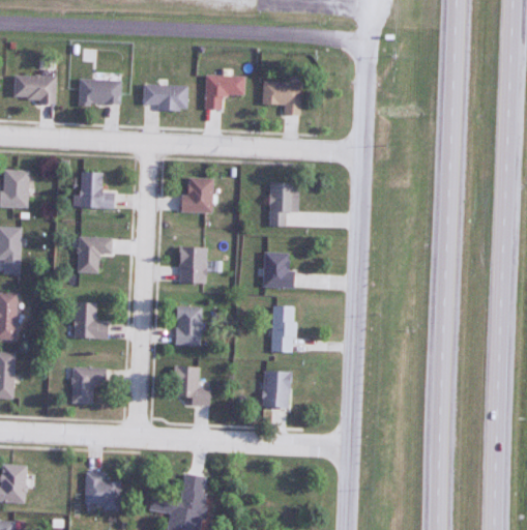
[(223,111),(223,95),(244,95),(244,76),(205,76),(205,111),(223,111)]
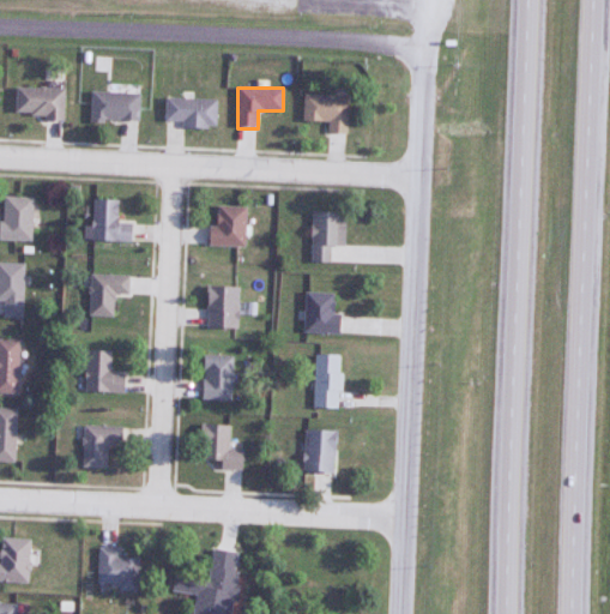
[(65,89),(17,89),(17,118),(65,118),(65,89)]
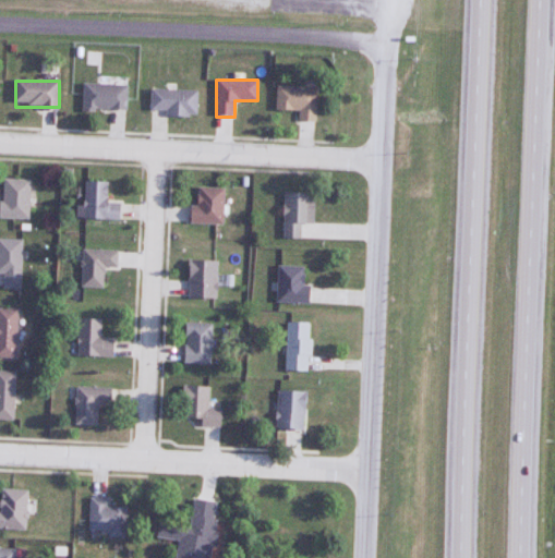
[(128,111),(129,85),(84,84),(83,110),(128,111)]
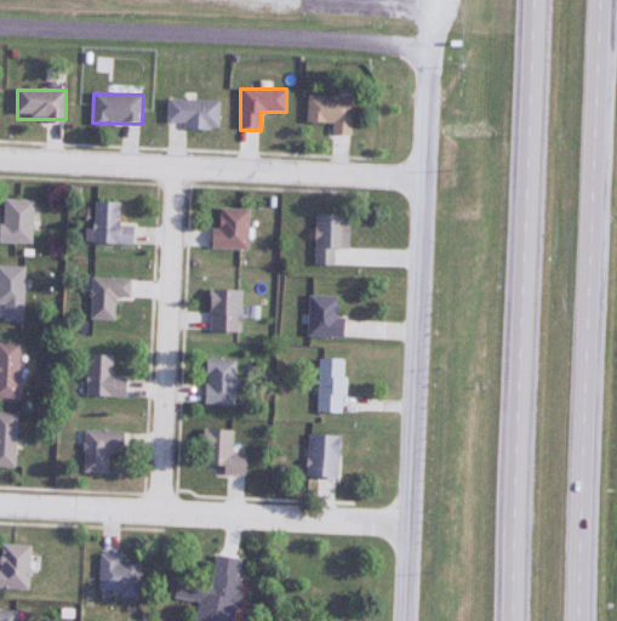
[(307,123),(332,123),(332,135),(352,136),(353,98),(308,97),(307,123)]
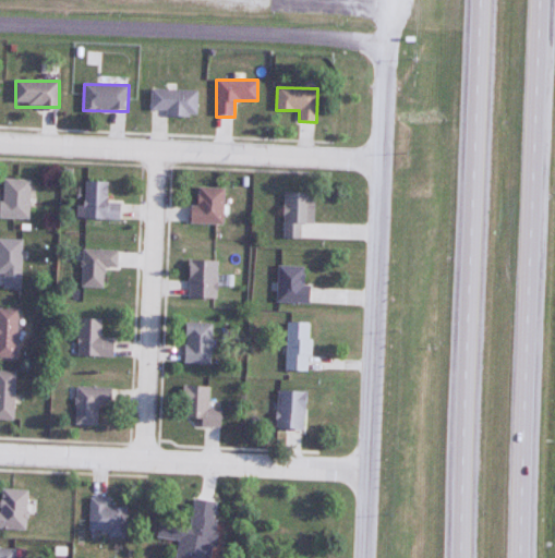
[(167,117),(198,116),(198,89),(152,91),(152,111),(167,111),(167,117)]
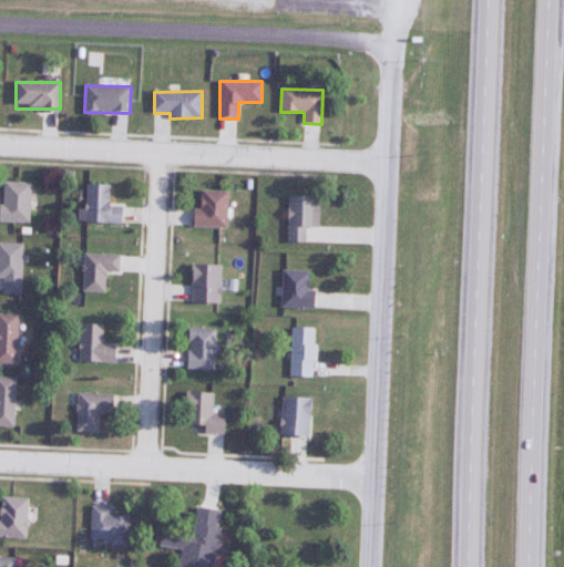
[(31,223),(31,183),(1,183),(1,223),(31,223)]
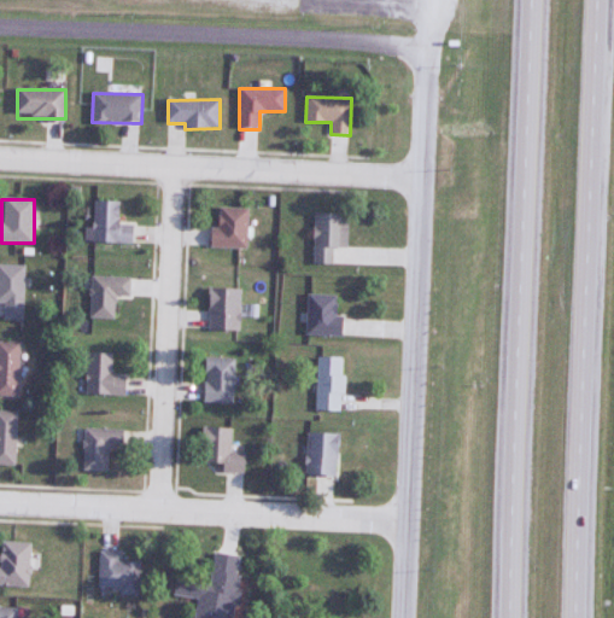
[(94,243),(134,243),(134,225),(118,225),(118,202),(94,202),(94,243)]
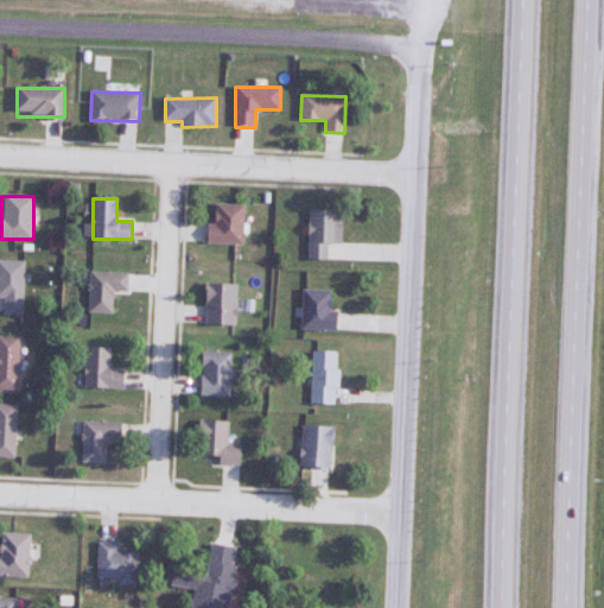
[(208,244),(245,244),(245,206),(215,206),(215,225),(208,225),(208,244)]
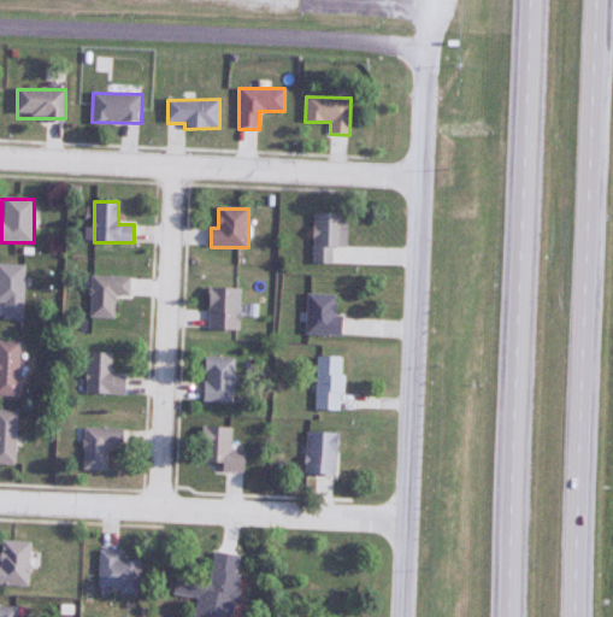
[(313,264),(332,264),(332,247),(346,247),(346,213),(313,213),(313,264)]
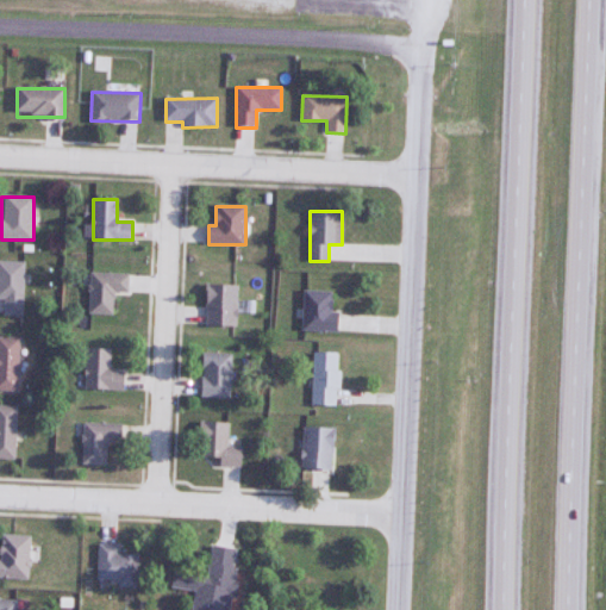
[(26,262),(0,261),(0,299),(5,300),(5,316),(25,316),(26,262)]
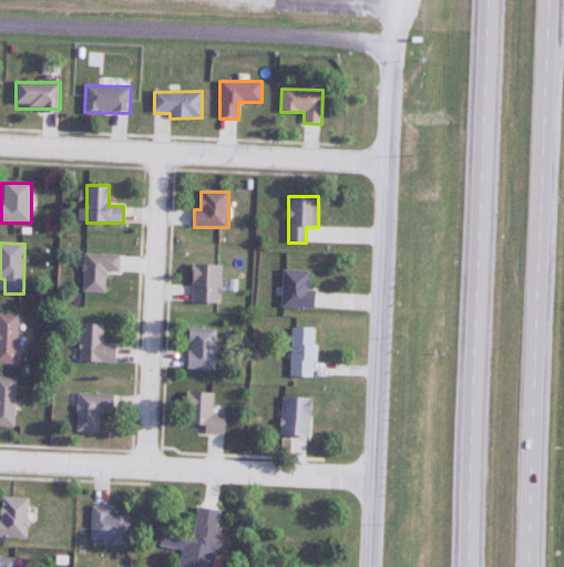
[(120,255),(83,254),(82,292),(105,292),(105,272),(120,272),(120,255)]
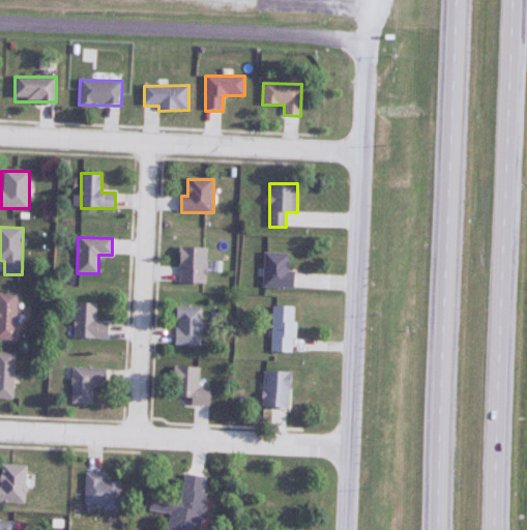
[(206,284),(206,247),(179,247),(179,284),(206,284)]
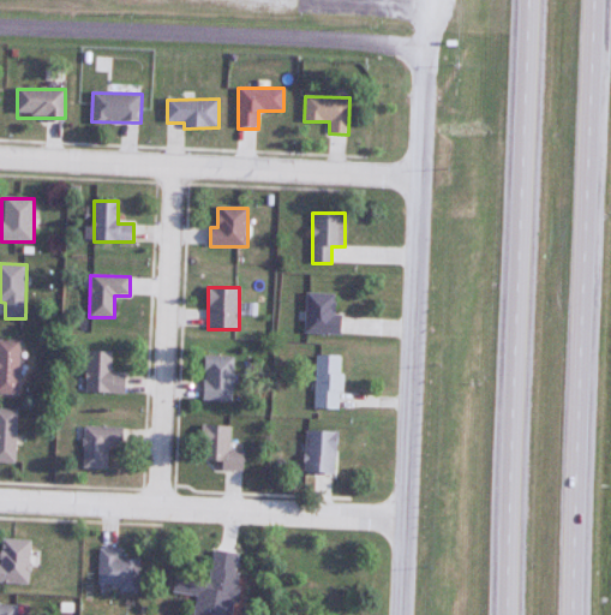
[(305,334),(339,334),(339,294),(305,294),(305,334)]
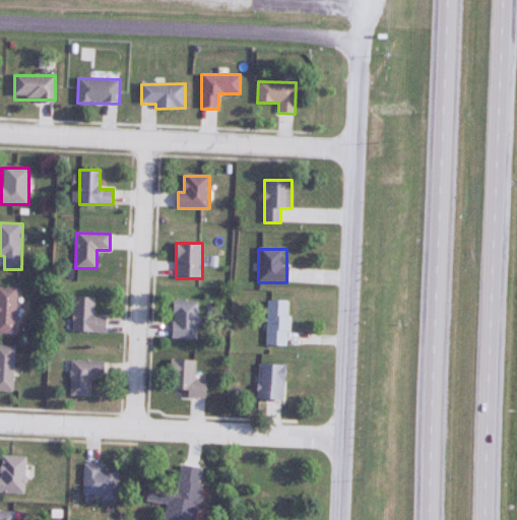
[(0,333),(17,333),(17,287),(0,287),(0,333)]
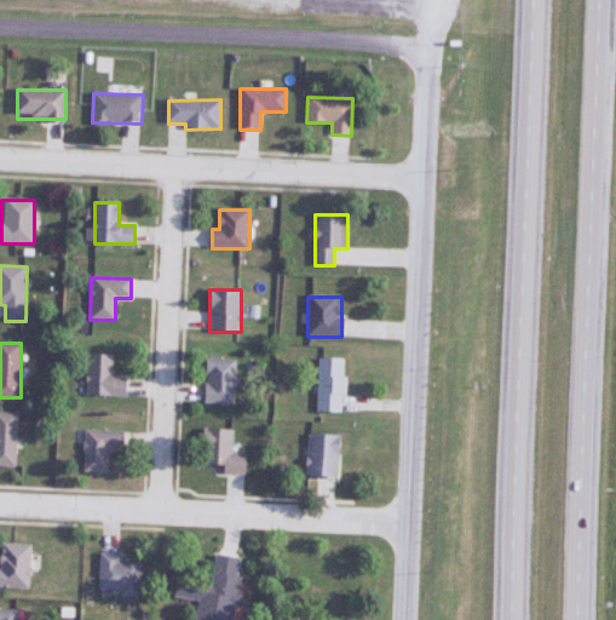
[(86,396),(125,396),(125,378),(111,378),(111,354),(86,354),(86,396)]
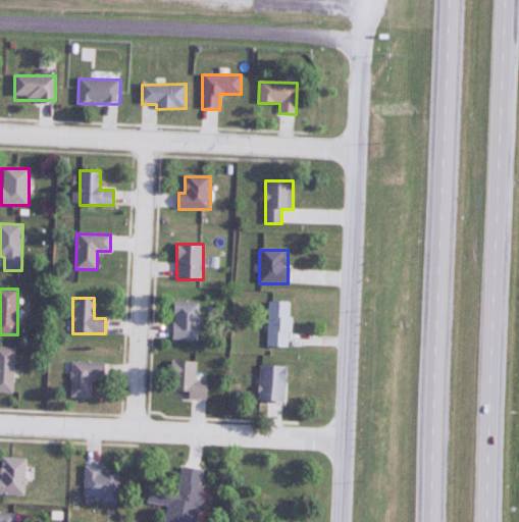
[(268,348),(290,348),(291,302),(268,302),(268,348)]
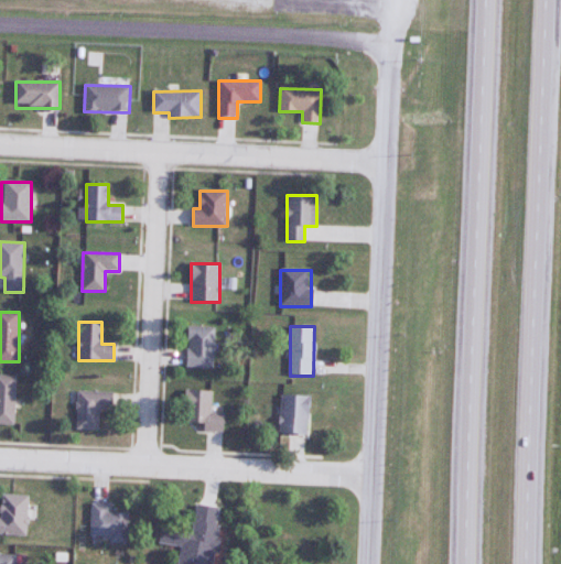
[(215,368),(215,327),(186,327),(186,368),(215,368)]
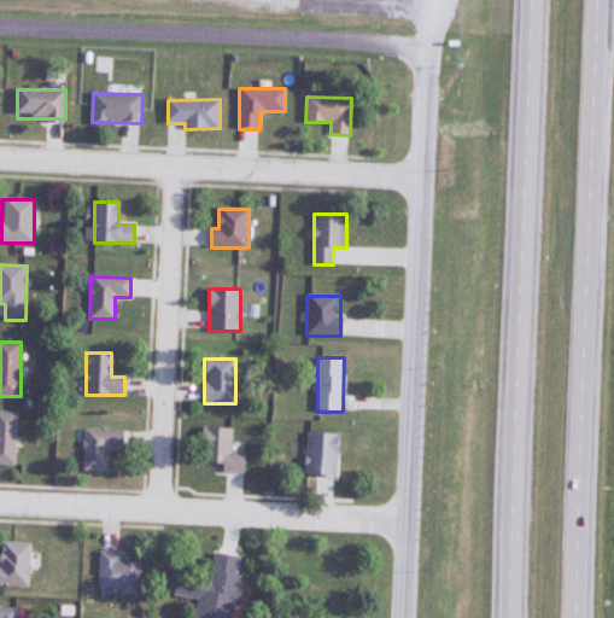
[(0,465),(16,465),(16,410),(0,410),(0,465)]
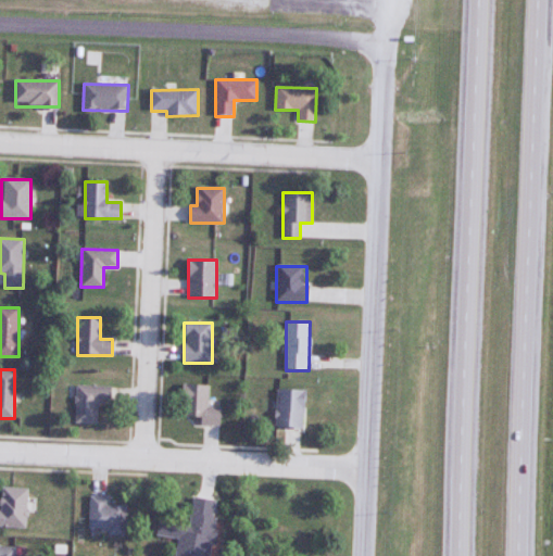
[(183,384),(181,418),(199,419),(199,426),(221,426),(222,407),(208,407),(209,386),(183,384)]
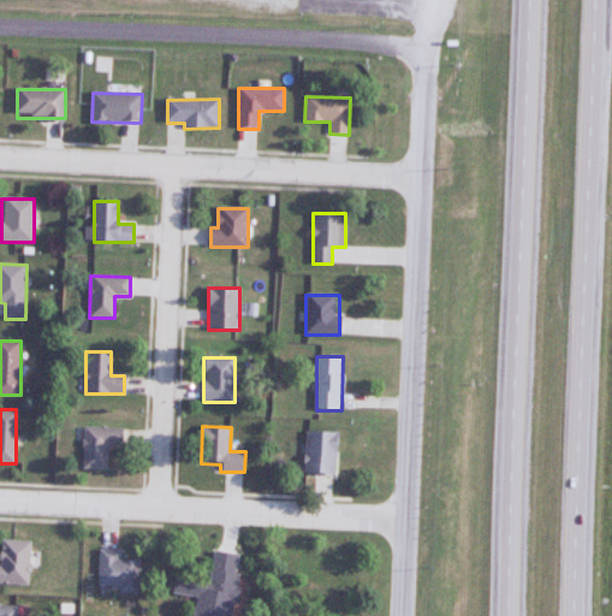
[(83,469),(108,469),(108,449),(123,449),(123,427),(83,427),(83,469)]
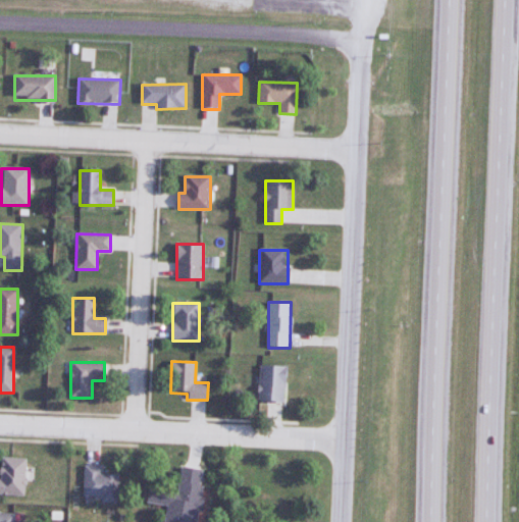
[(287,367),(259,366),(259,402),(286,403),(287,367)]
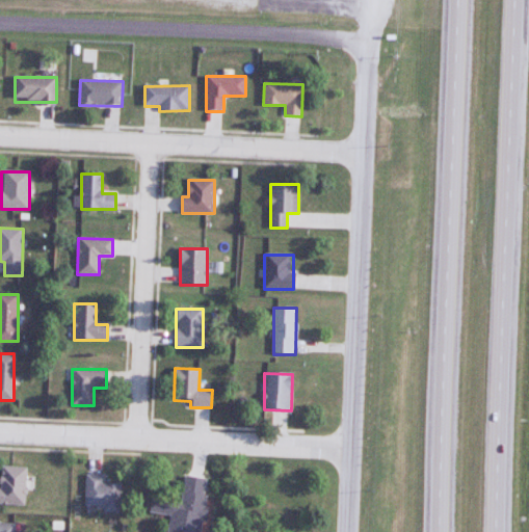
[(27,467),(1,466),(0,486),(0,485),(0,503),(26,505),(27,467)]
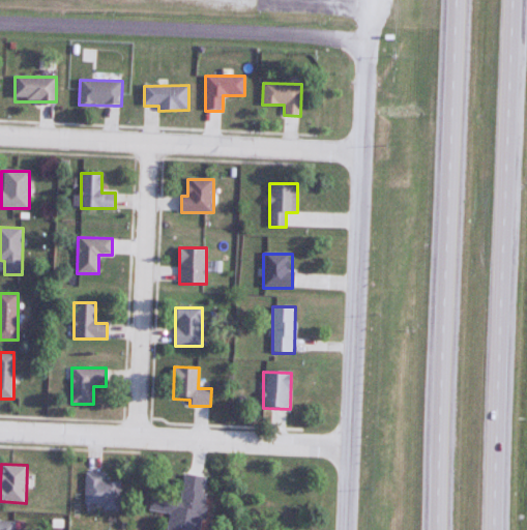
[(120,480),(104,480),(104,473),(85,473),(85,504),(104,504),(104,509),(120,509),(120,480)]
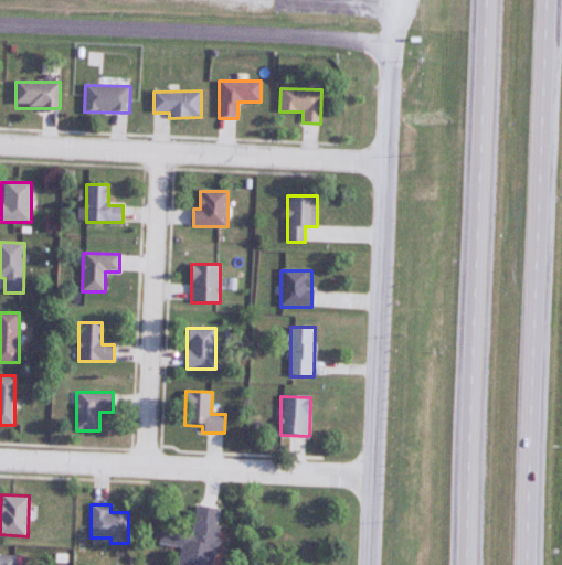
[(212,564),(222,509),(197,504),(192,533),(161,529),(159,543),(181,547),(178,564),(212,564)]
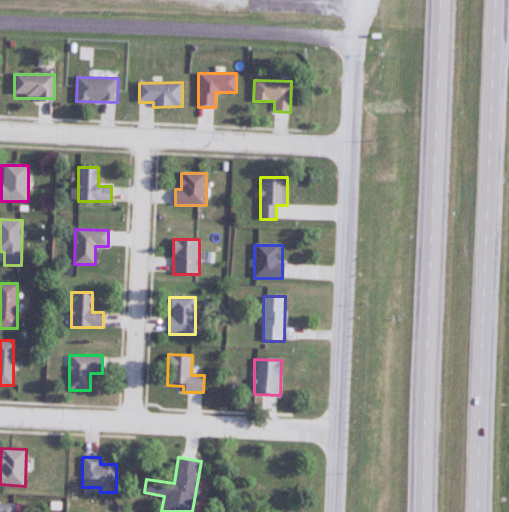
[(0,511),(15,511),(16,503),(0,501),(0,511)]
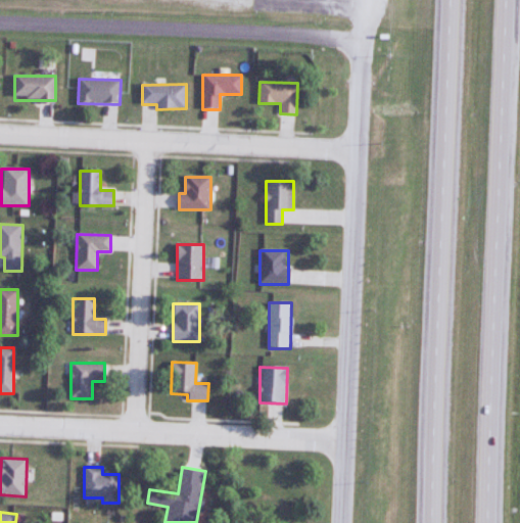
All buildings are outlined.
